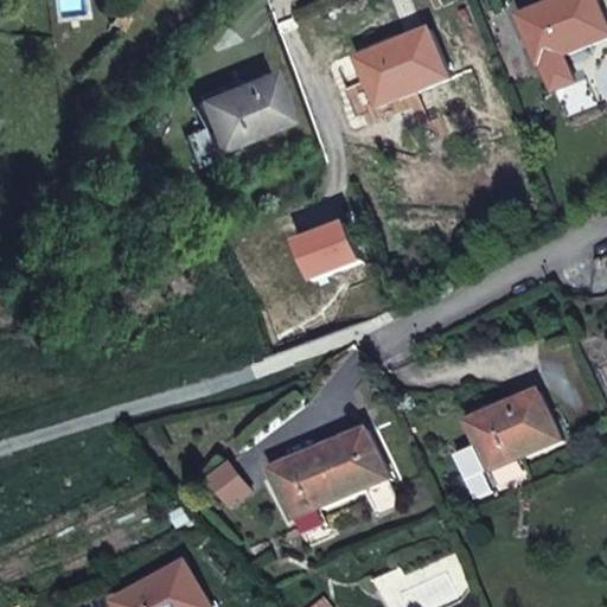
[(606,38),(606,20),(599,0),(563,0),(523,17),(542,65),(606,38)]
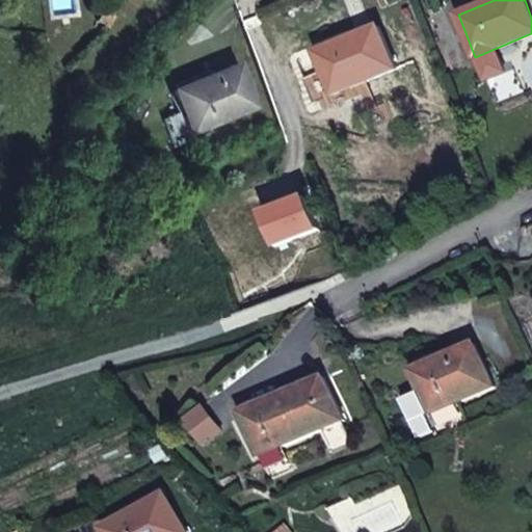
[(396,69),(380,28),(317,53),(334,95),(396,69)]
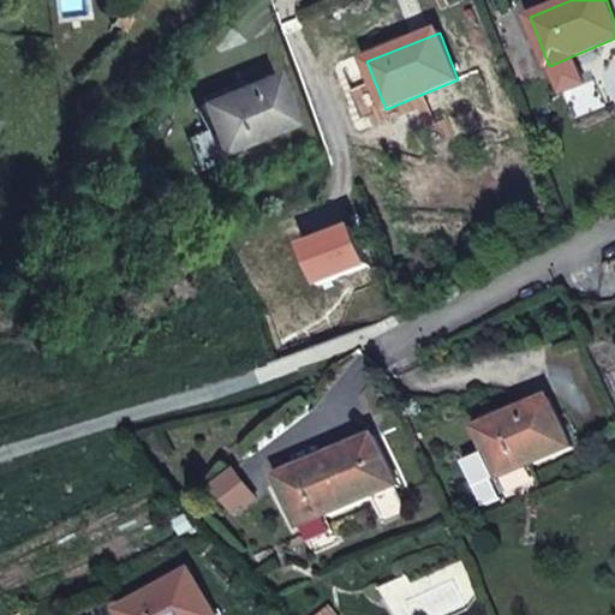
[(294,124),(275,76),(203,106),(213,129),(190,138),(203,169),(220,163),(218,156),(222,154),(294,124)]
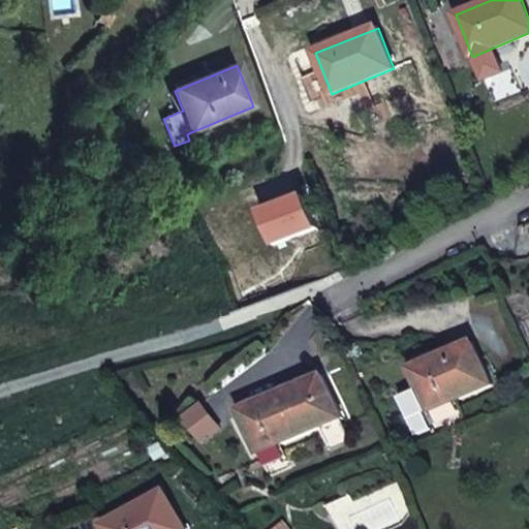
[(492,383),(473,342),(411,369),(421,389),(400,397),(416,435),(431,429),(425,413),(492,383)]
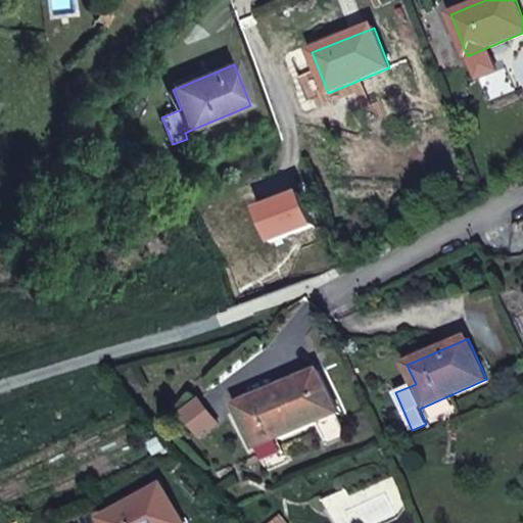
[(337,413),(320,371),(238,407),(254,447),(337,413)]
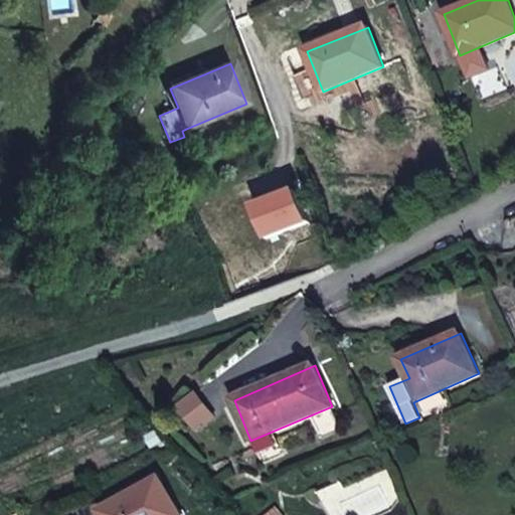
[(157,431),(145,438),(152,449),(163,443),(157,431)]
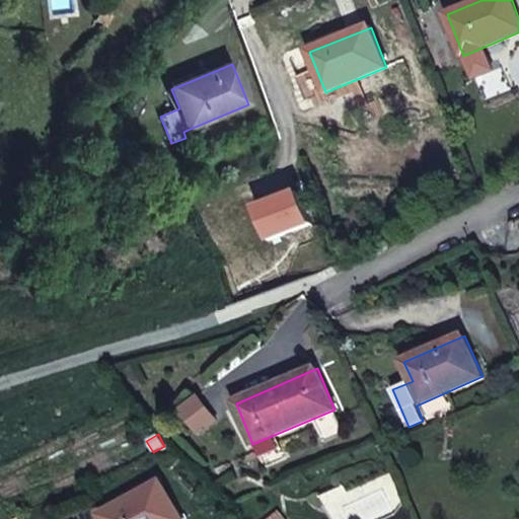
[(181,518),(163,484),(102,516),(103,518),(181,518)]
